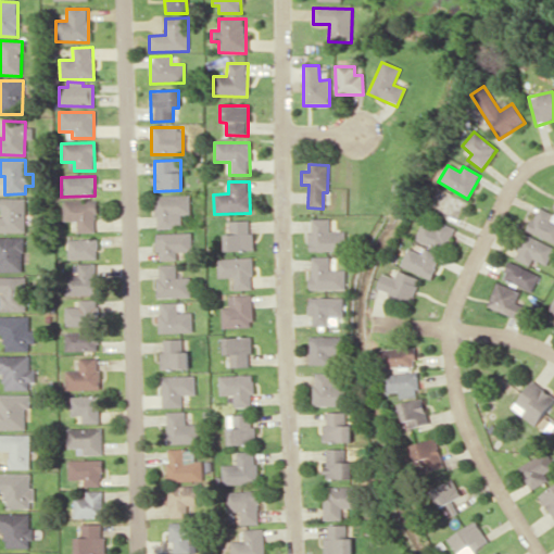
[(190,197),(154,197),(155,229),(181,228),(180,215),(190,215),(190,197)]
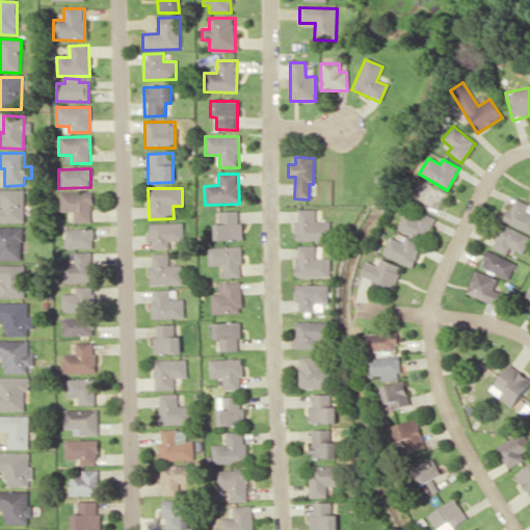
[(0,223),(24,222),(23,190),(0,190),(0,208),(0,223)]
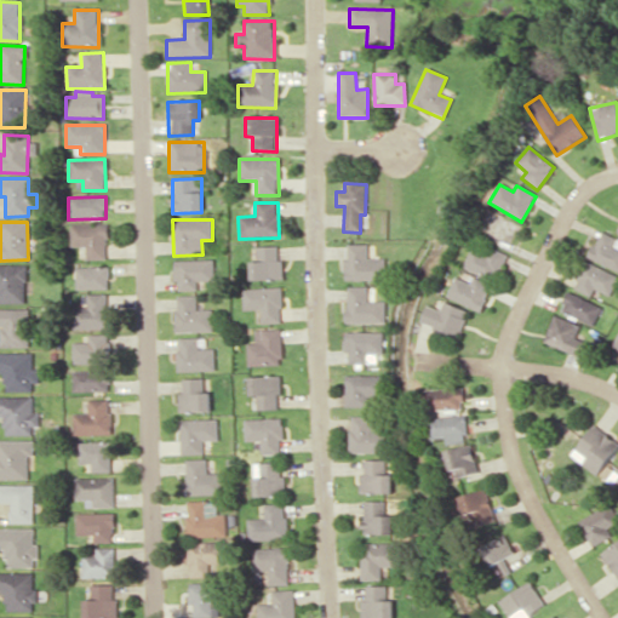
[(69,247),(85,247),(85,261),(107,261),(107,225),(69,225),(69,247)]
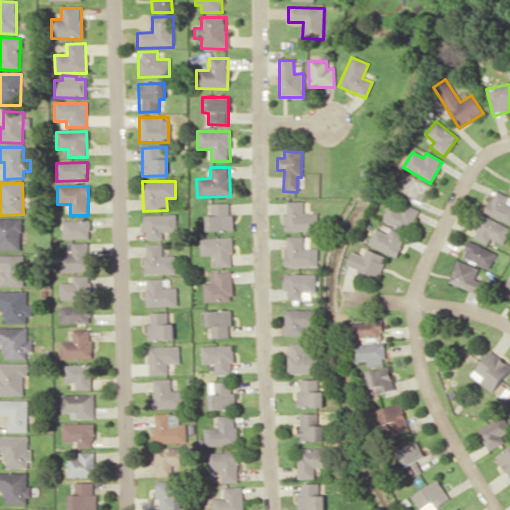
[(509,198),(494,191),(484,213),(509,225),(509,198)]
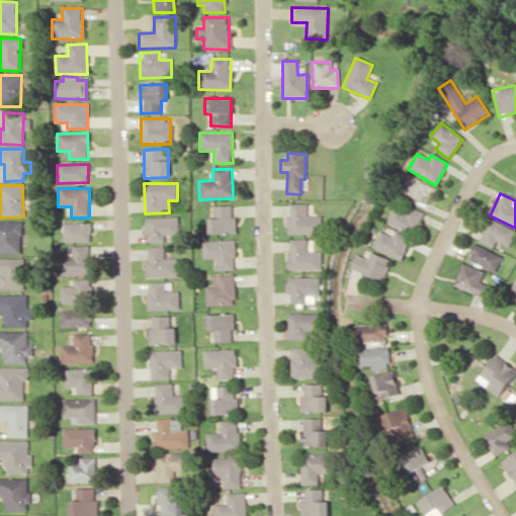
[(384,225),(412,236),(421,213),(395,202),(384,225)]
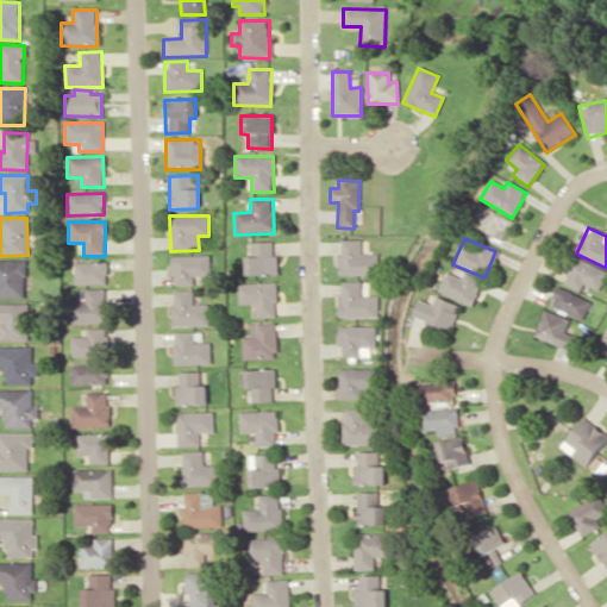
[(361,241),(338,241),(337,276),(376,276),(376,255),(360,255),(361,241)]
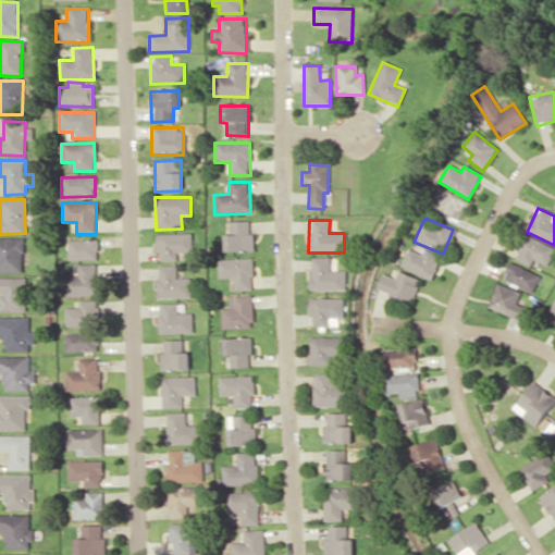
[(251,222),(224,223),(225,253),(253,251),(251,222)]
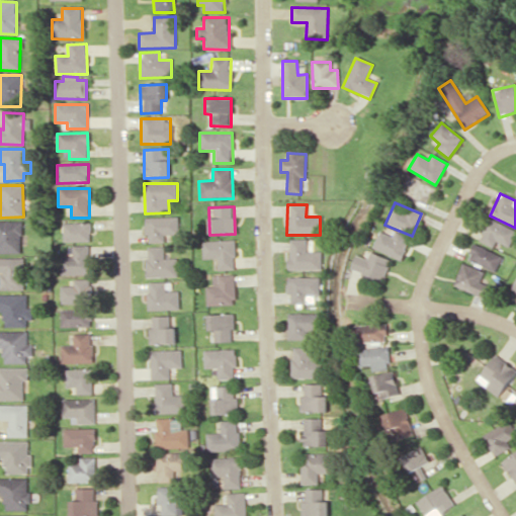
[(164,243),(164,236),(179,235),(178,218),(145,219),(146,244),(164,243)]
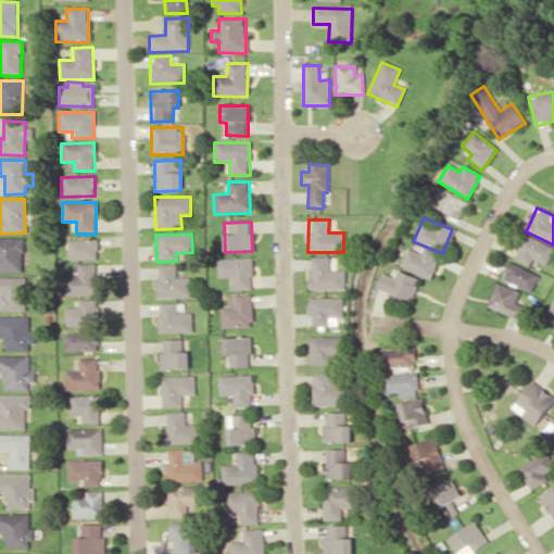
[(532,260),(545,266),(553,249),(524,235),(512,259),(529,266),(532,260)]
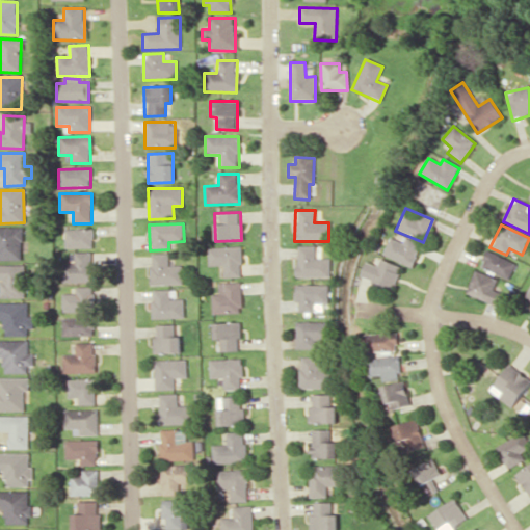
[(22,229),(0,228),(0,261),(22,262),(22,229)]
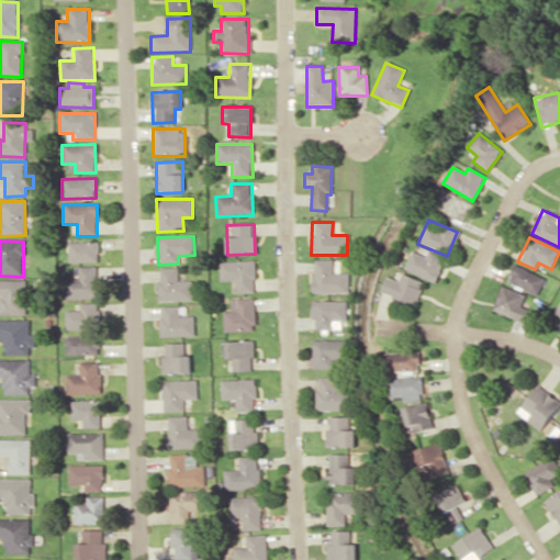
[(98,243),(67,243),(68,264),(98,262),(98,243)]
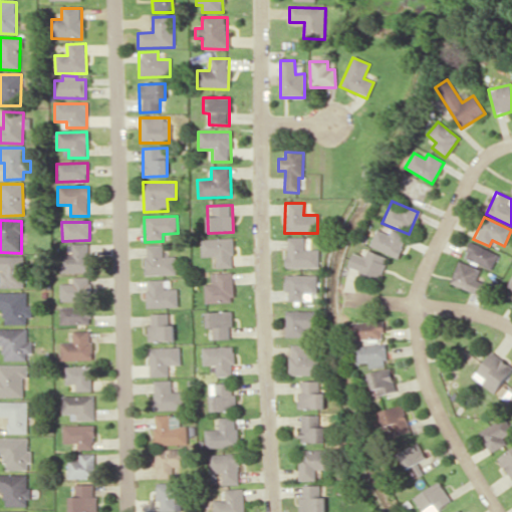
[(391,231),(389,235),(374,230),(368,248),(398,258),(406,236),(391,231)]
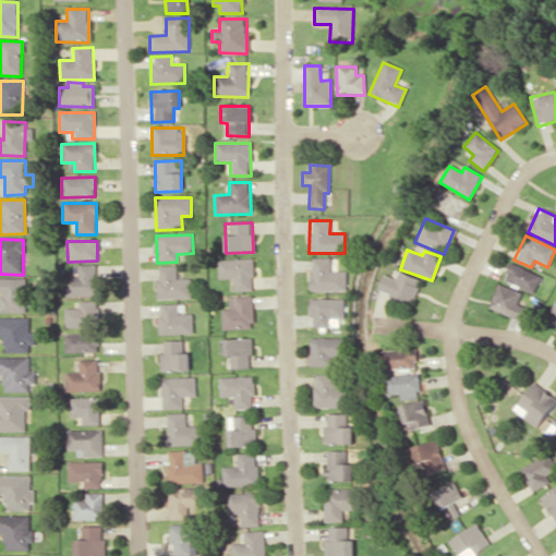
[(252,258),(217,261),(218,280),(233,279),(234,292),(254,291),(252,258)]
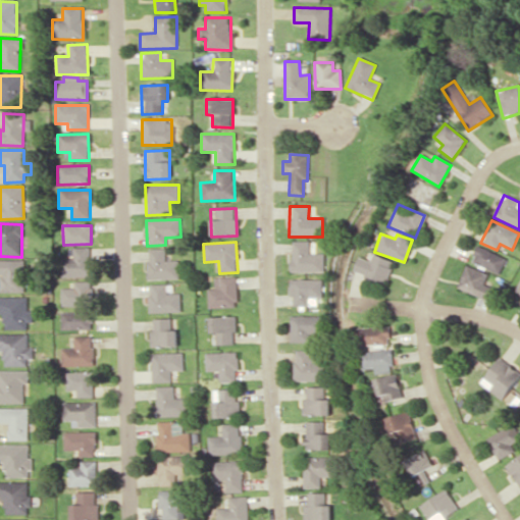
[(322,273),(323,255),(308,255),(308,243),(291,242),(290,273),(322,273)]
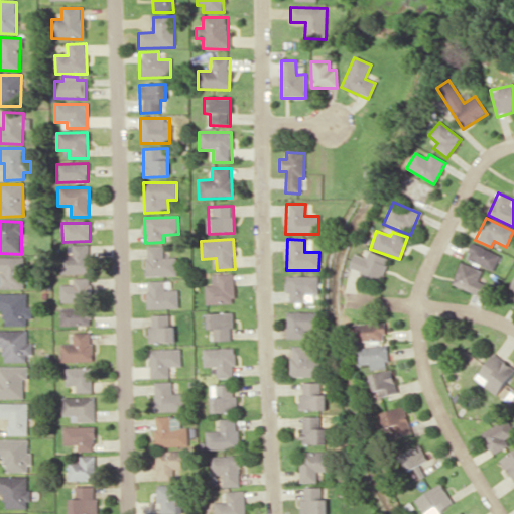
[(499,256),(471,243),(464,258),(492,271),(499,256)]
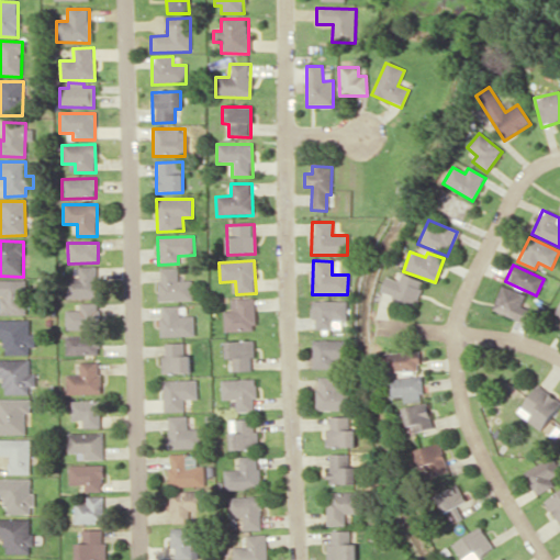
[(98,267),(78,268),(78,280),(64,280),(64,300),(98,299),(98,267)]
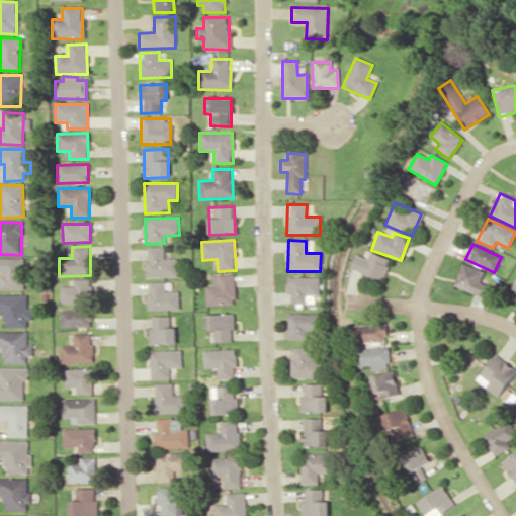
[(177,277),(177,259),(164,260),(164,247),(145,248),(146,278),(177,277)]
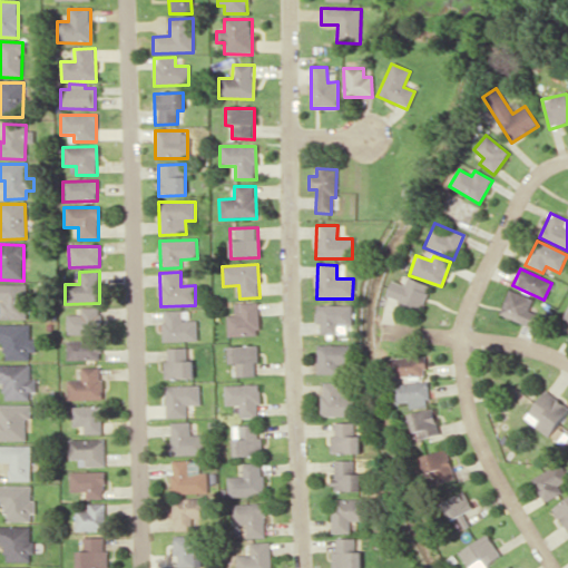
[(403,286),(390,282),(384,300),(421,311),(429,285),(405,278),(403,286)]
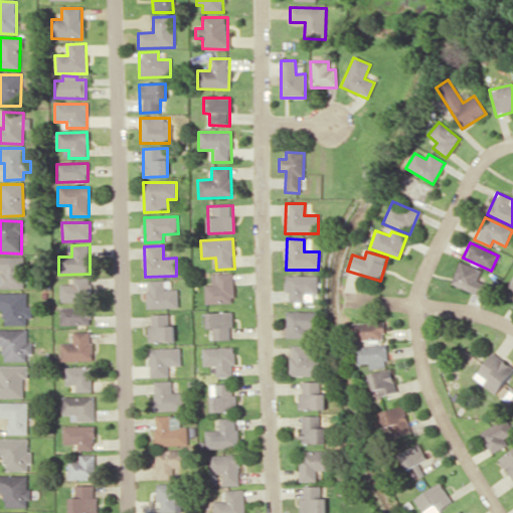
[(23,290),(24,258),(0,257),(0,289),(23,290)]
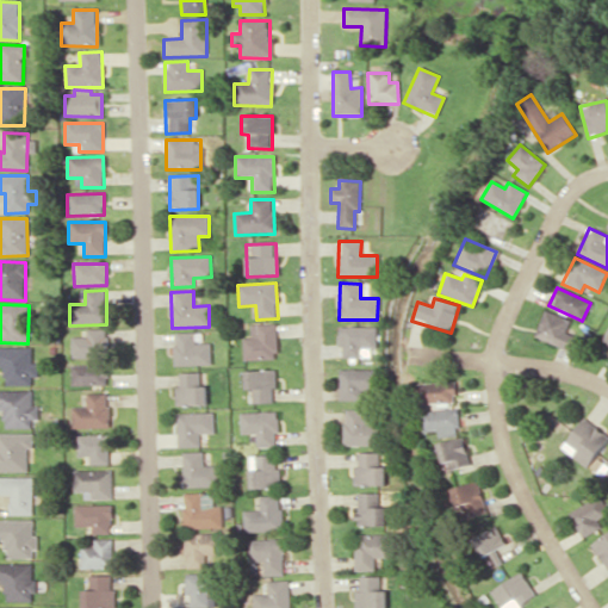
[(571,321),(543,311),(533,340),(575,353),(579,339),(568,335),(571,321)]
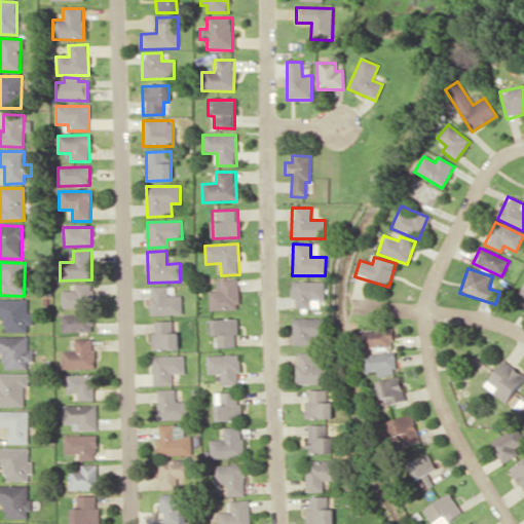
[(216,292),(209,292),(209,311),(238,310),(237,279),(215,279),(216,292)]
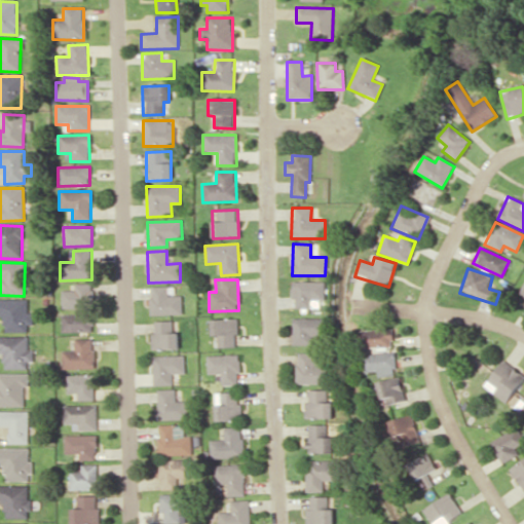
[(324,301),(324,282),(290,282),(290,300),(294,300),(294,308),(310,308),(310,301),(324,301)]
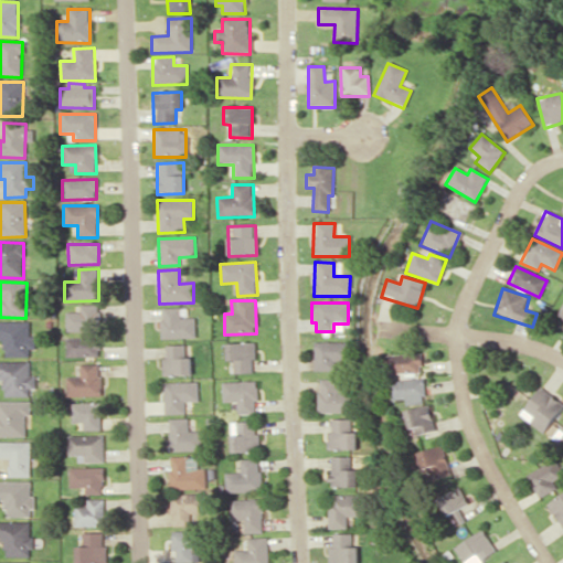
[(65,333),(99,332),(98,305),(78,306),(78,312),(65,312),(65,333)]
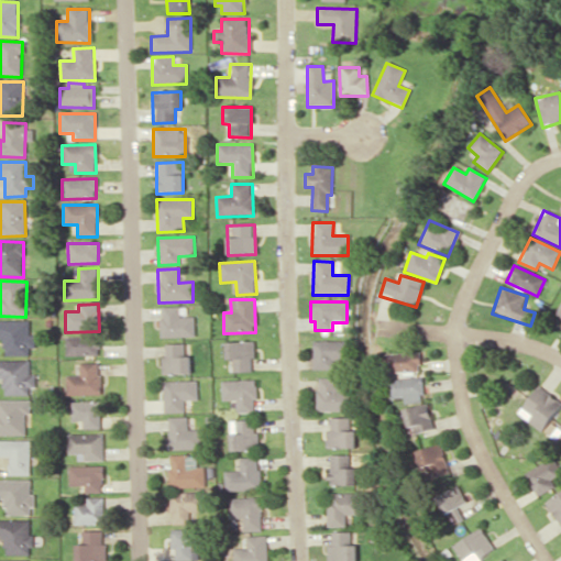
[(179,307),(160,308),(160,339),(194,338),(194,318),(180,318),(179,307)]
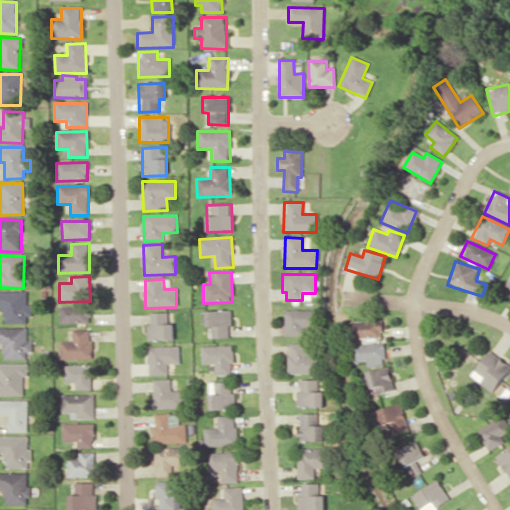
[(26,324),(26,317),(32,317),(31,305),(26,305),(26,292),(0,292),(0,307),(3,308),(3,324),(26,324)]
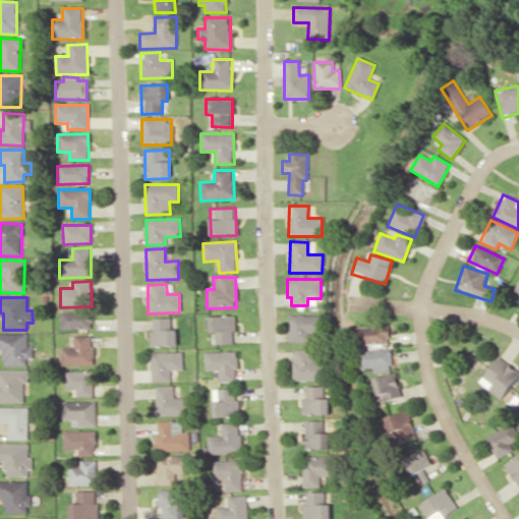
[(92,330),(91,311),(60,312),(60,330),(92,330)]
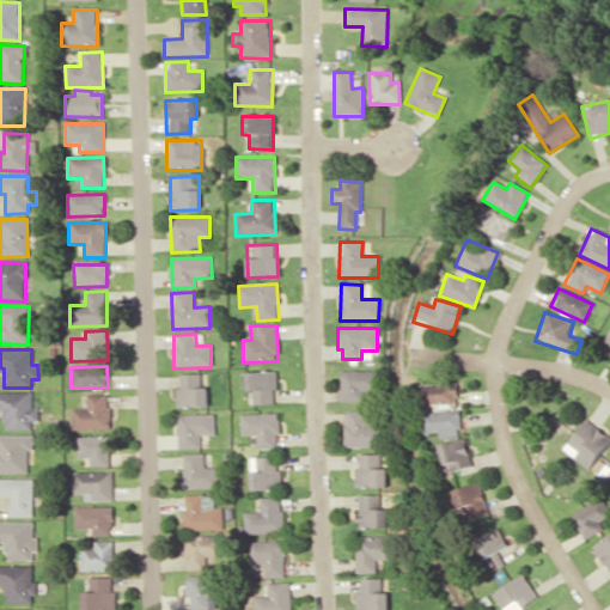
[(339,402),(363,403),(364,392),(376,392),(376,372),(340,371),(339,402)]
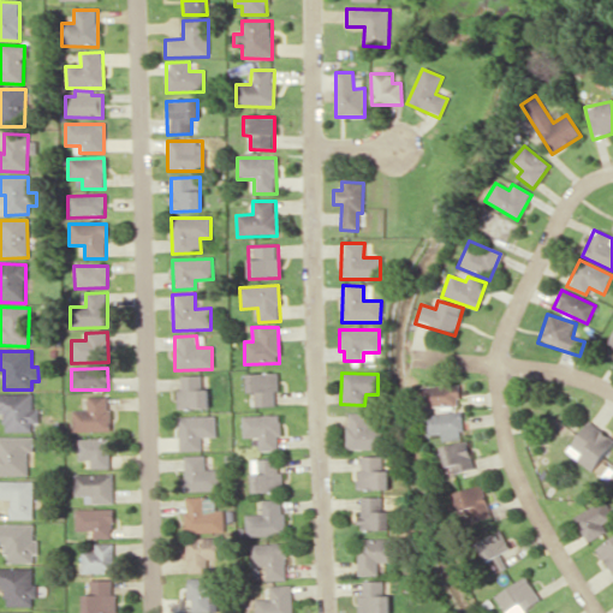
[(277,374),(245,374),(245,393),(253,393),(254,408),(277,408),(277,374)]
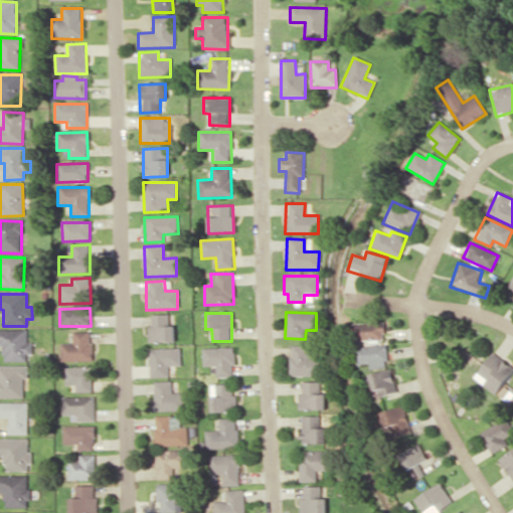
[(148,315),(149,343),(173,343),(172,315),(148,315)]
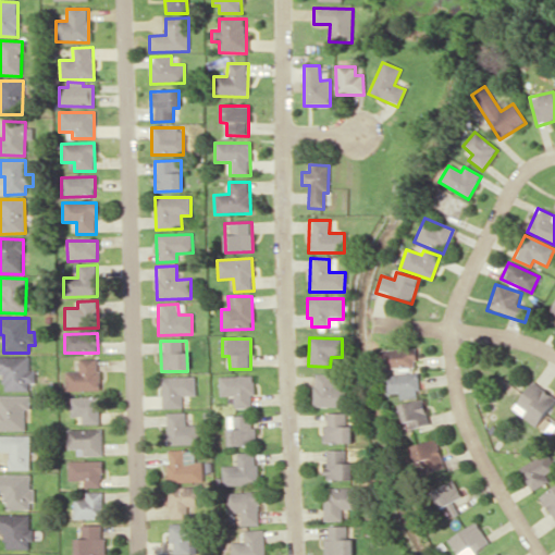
[(382,350),(382,369),(415,368),(415,349),(382,350)]
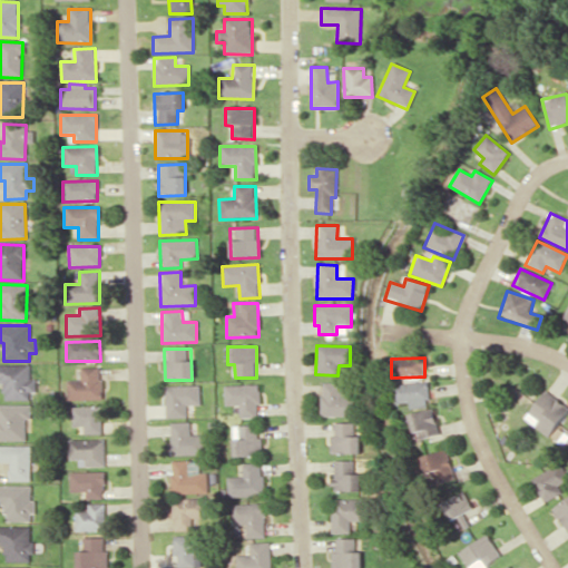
[(29,365),(0,365),(0,382),(2,382),(2,401),(28,401),(28,393),(35,393),(35,381),(29,381),(29,365)]
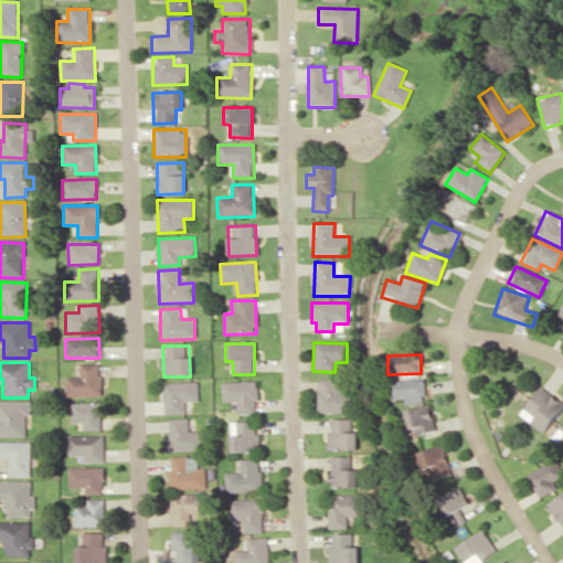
[(65,378),(66,397),(99,397),(99,364),(78,365),(80,378),(65,378)]
